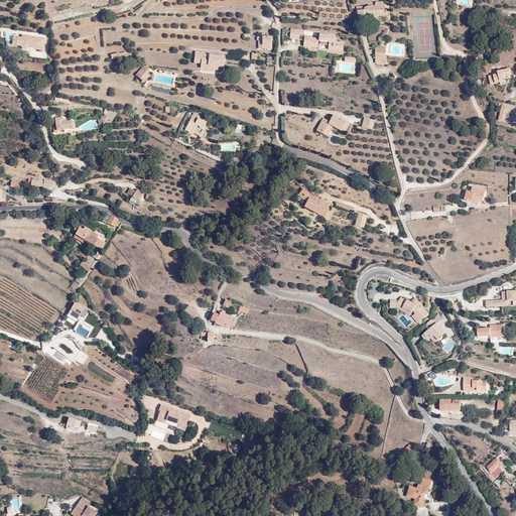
[(357,6),(357,17),(358,17),(384,16),(383,2),(375,2),(375,6),(357,6)]
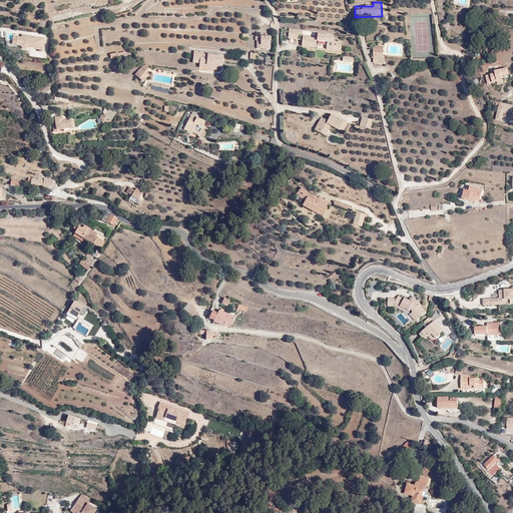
[(299,30),(290,28),(288,39),(298,40),(299,30)]
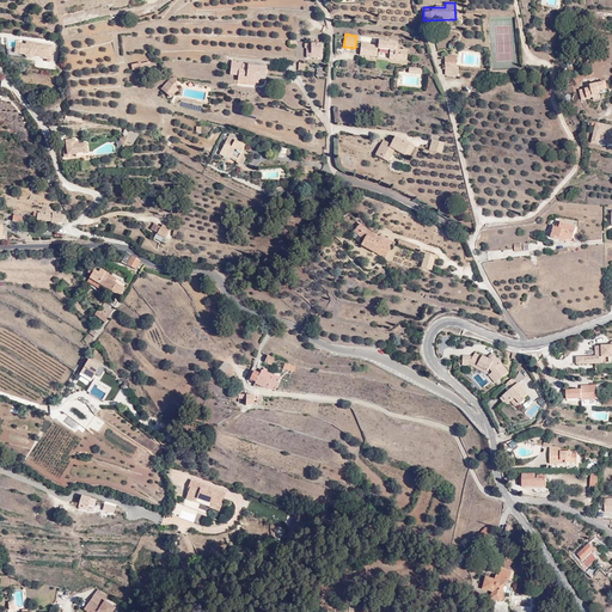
[(51,59),(53,46),(25,41),(25,43),(16,42),(13,54),(24,55),(26,59),(31,59),(35,56),(51,59)]
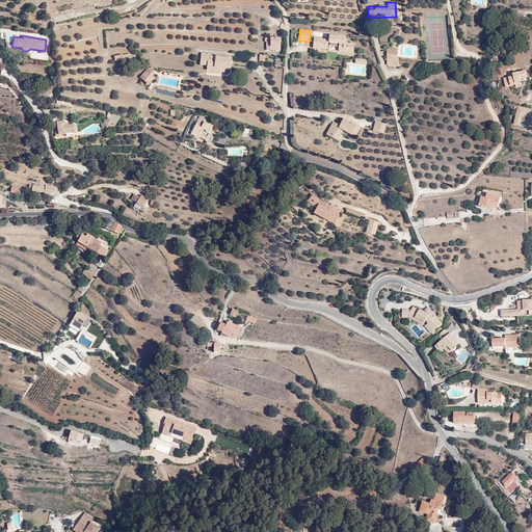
[(320,37),(314,36),(313,48),(327,50),(328,43),(339,44),(339,48),(338,51),(353,53),(354,44),(344,43),(344,36),(329,35),(328,40),(320,38),(320,37)]
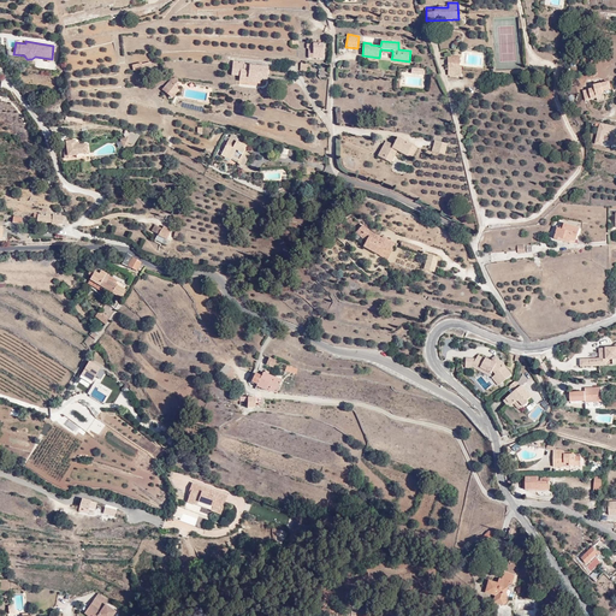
[(307,42),(307,58),(323,58),(323,42),(307,42)]
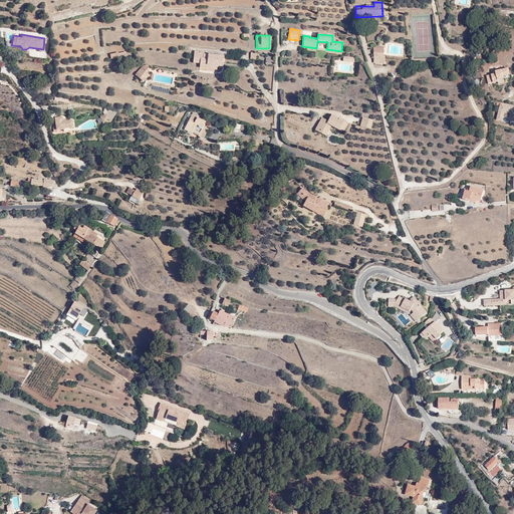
[(383,47),(373,47),(373,63),(386,64),(386,56),(383,56),(383,47)]
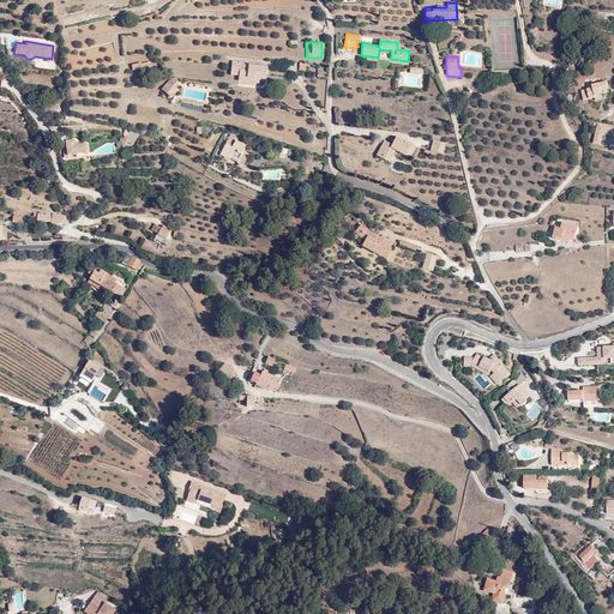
[(241,76),(251,77),(260,77),(260,66),(259,64),(235,62),(235,58),(226,58),(226,65),(232,65),(232,73),(232,79),(241,79),(241,76)]
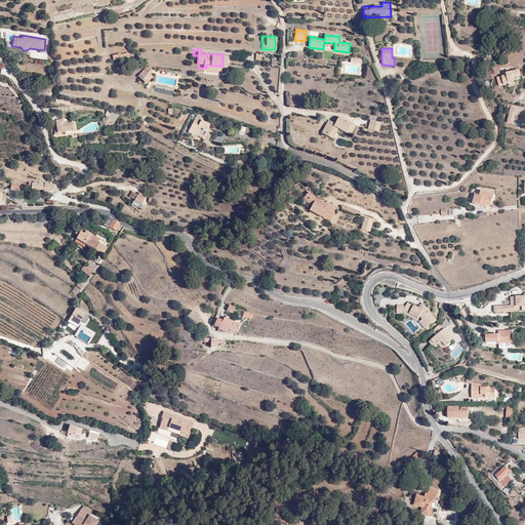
[(253,53),(252,62),(263,62),(263,53),(253,53)]
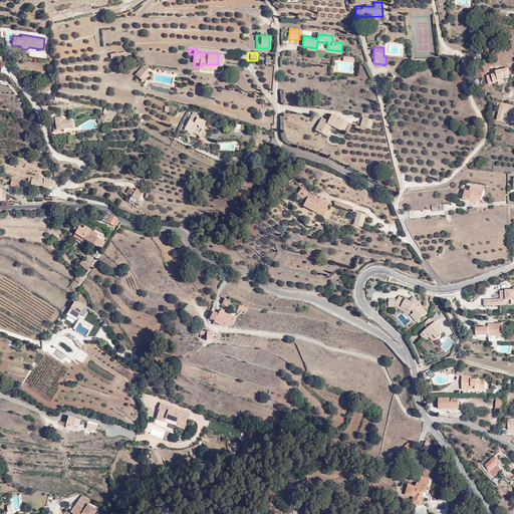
[(129,73),(138,77),(142,69),(141,69),(133,65),(129,73)]
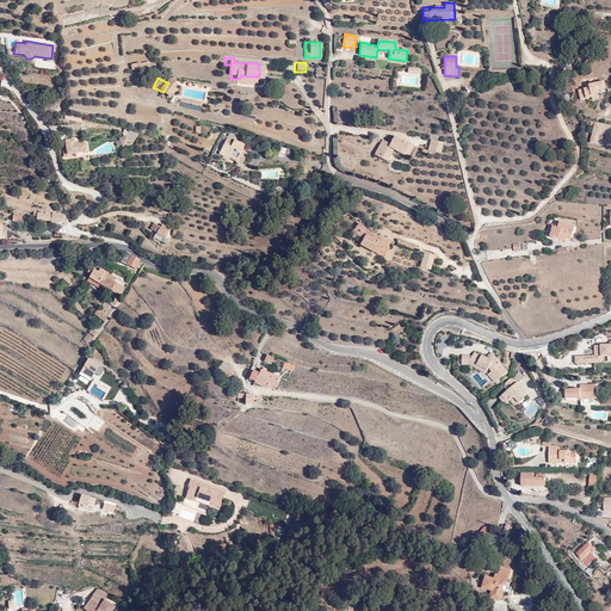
[(164,92),(171,98),(178,90),(173,86),(177,81),(177,78),(171,78),(167,82),(168,82),(164,92)]
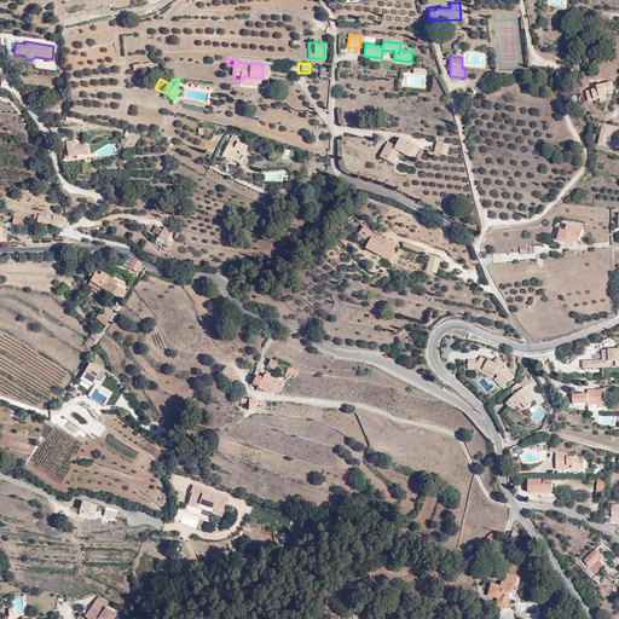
[(599,90),(588,91),(585,92),(589,103),(600,99),(601,103),(608,100),(607,98),(617,94),(617,91),(615,91),(613,82),(597,86),(599,90)]
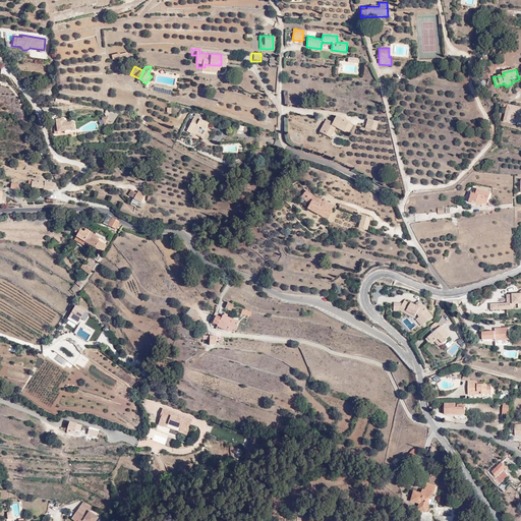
[(518,109),(507,107),(506,115),(510,116),(511,114),(520,116),(520,107),(519,107),(518,109)]
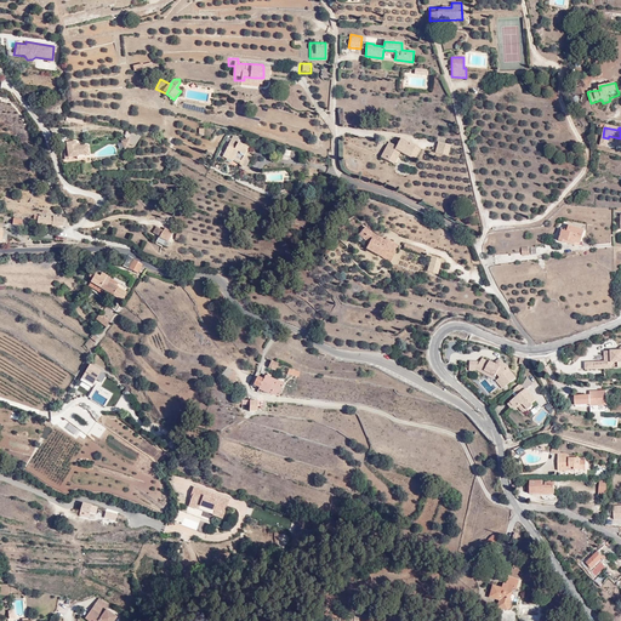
[(144,134),(131,130),(131,138),(123,141),(126,151),(130,144),(136,147),(144,134)]
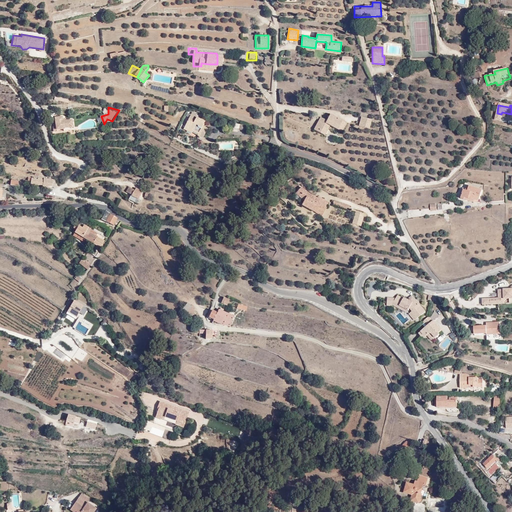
[(23,110),(18,113),(21,119),(27,116),(23,110)]
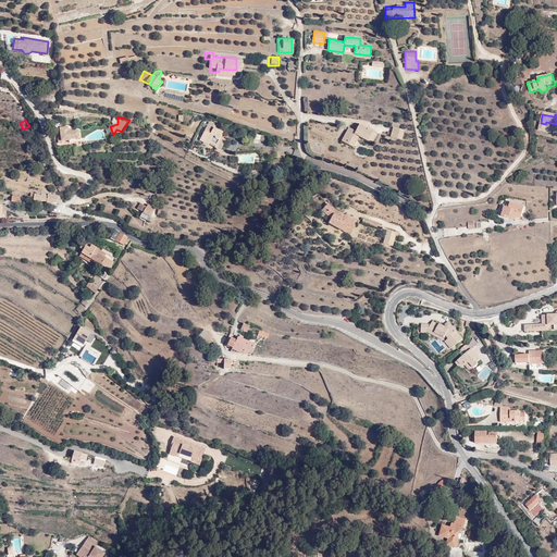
[(219,130),(208,124),(200,140),(208,146),(210,144),(215,147),(214,147),(220,150),(226,139),(221,137),(225,127),(221,125),(219,130)]
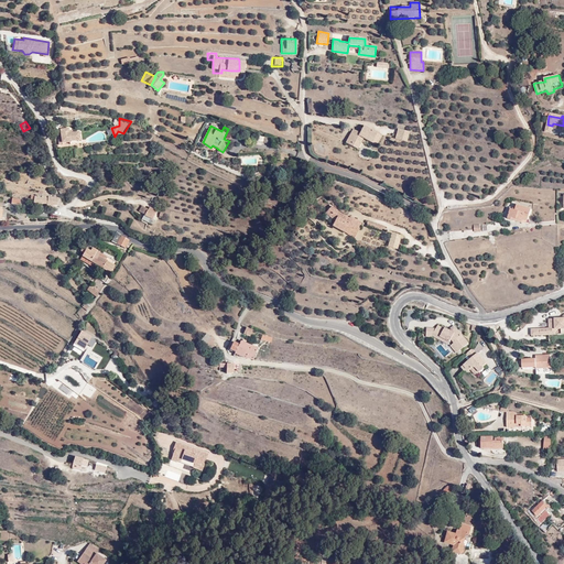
[(378,133),(364,126),(360,133),(353,129),(346,143),(358,150),(364,139),(372,143),(377,145),(382,136),(378,133)]
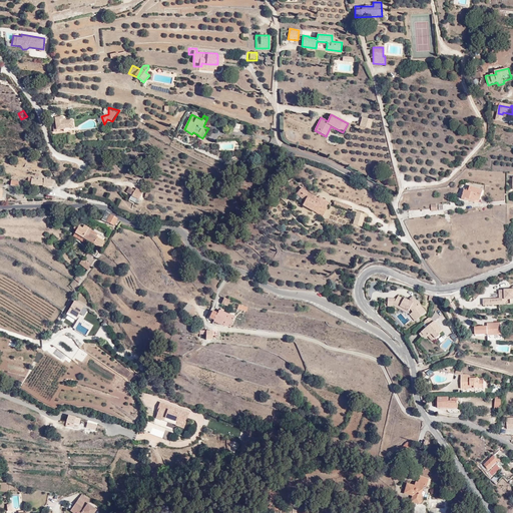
[(63,116),(56,117),(54,117),(56,130),(73,127),(72,119),(65,120),(65,118),(63,118),(63,116)]
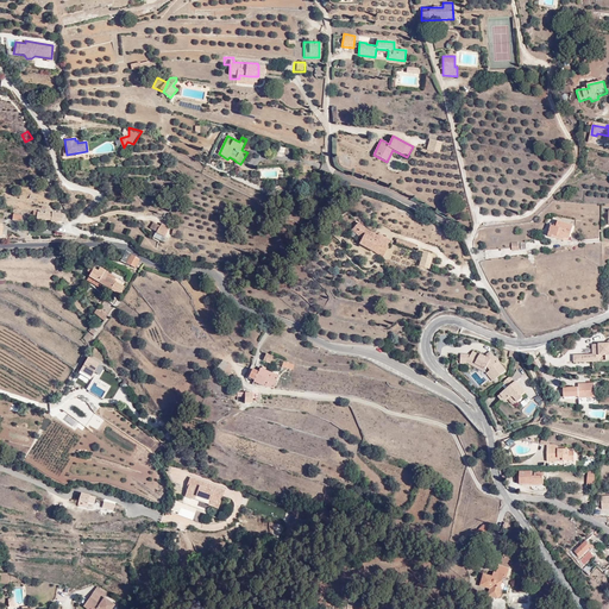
[(443,143),(429,139),(427,150),(439,154),(443,143)]
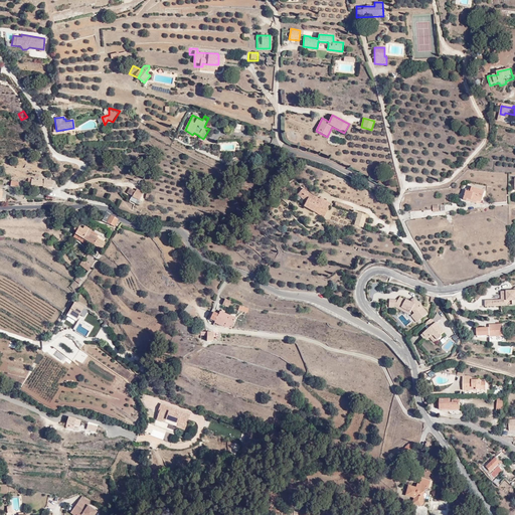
[(44,181),(31,179),(30,187),(37,188),(37,187),(42,187),(42,189),(48,189),(48,188),(52,188),(53,181),(44,179),(44,181)]
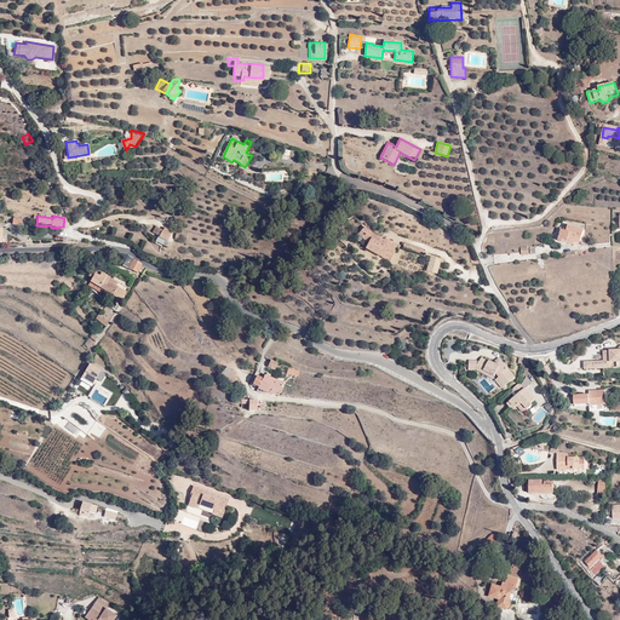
[(156,227),(154,231),(160,234),(156,241),(165,246),(171,236),(170,235),(172,231),(165,228),(166,224),(160,220),(156,227)]
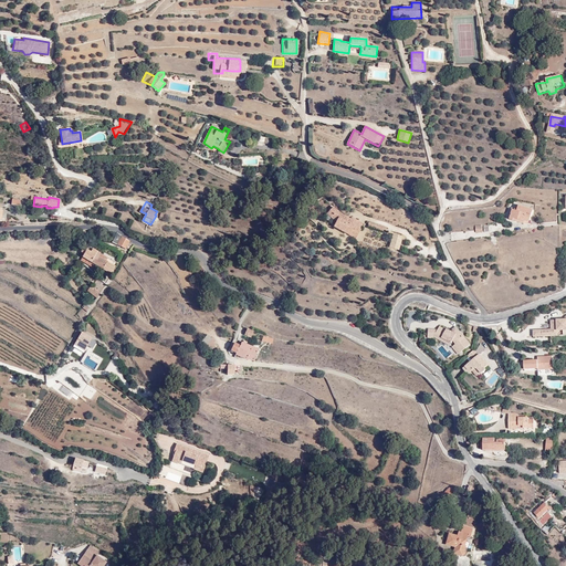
[(537,210),(523,206),(522,211),(516,210),(513,220),(527,224),(530,219),(534,221),(537,210)]
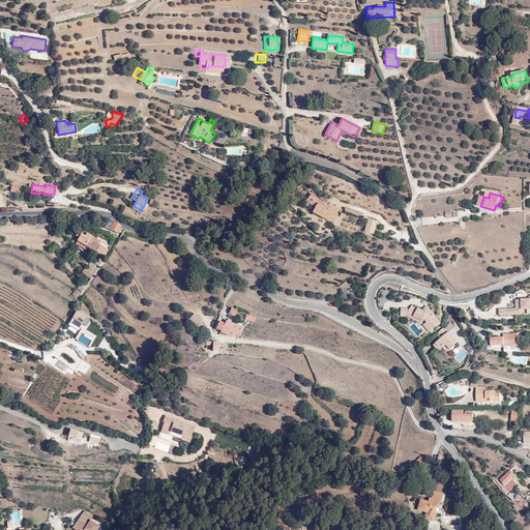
[(315,199),(307,195),(303,201),(313,208),(311,212),(331,223),(335,213),(327,209),(328,206),(315,199)]
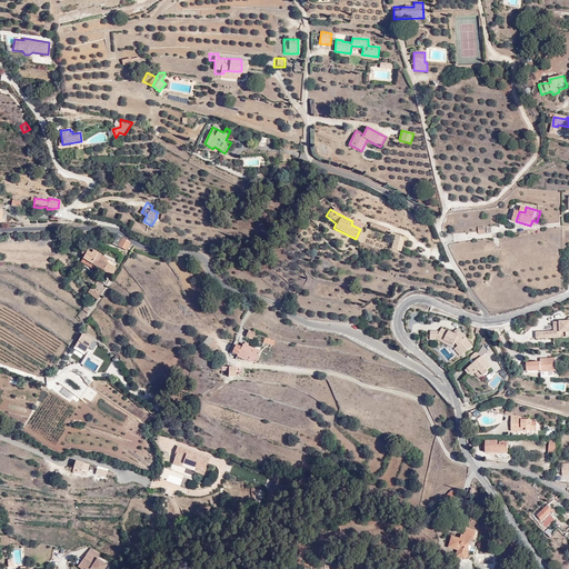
[(392,229),(375,225),(373,230),(391,236),(392,229)]
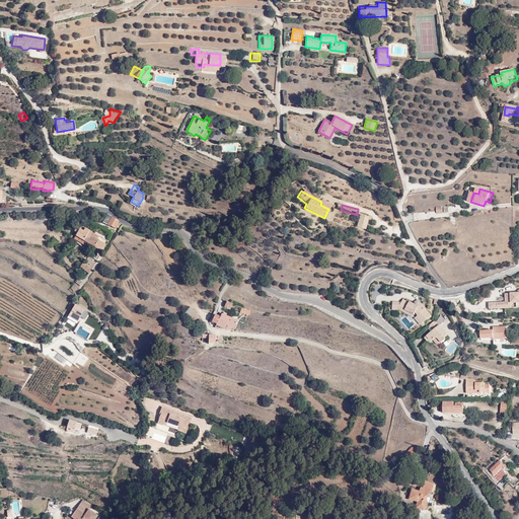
[(120,221),(108,214),(105,219),(103,218),(102,219),(115,228),(120,221)]
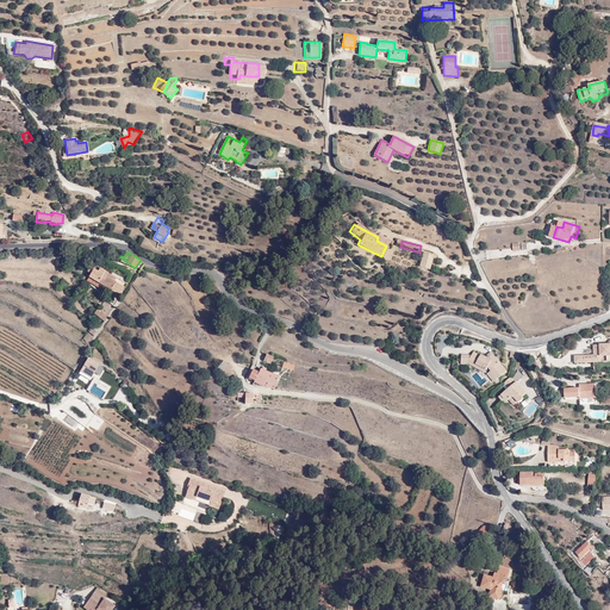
[(434,256),(423,254),(418,268),(429,272),(434,256)]
